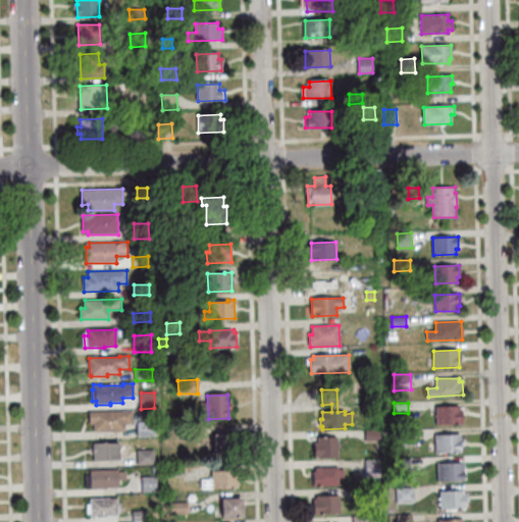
[(436,424),(435,408),(460,407),(460,410),(461,410),(462,423),(436,424)]
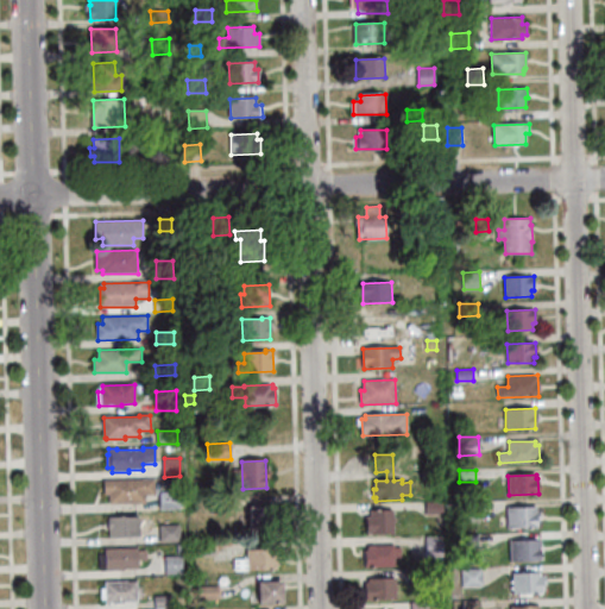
[(105,481),(155,479),(155,495),(145,495),(145,503),(111,504),(111,495),(105,495),(105,481)]
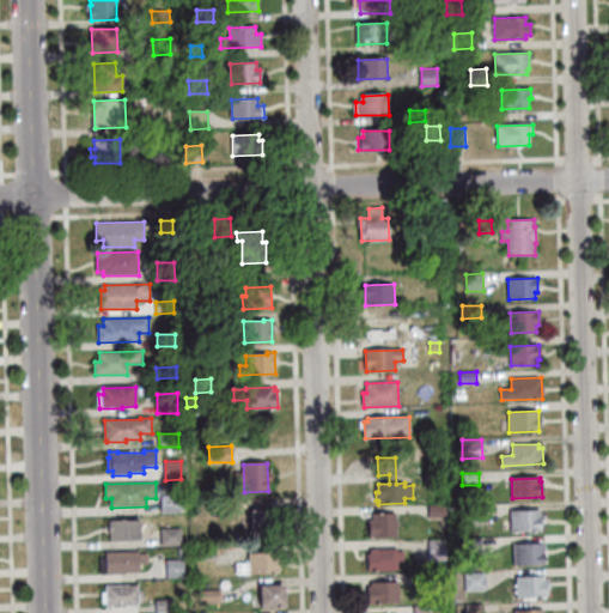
[(162,497),(180,496),(181,511),(163,511),(162,497)]
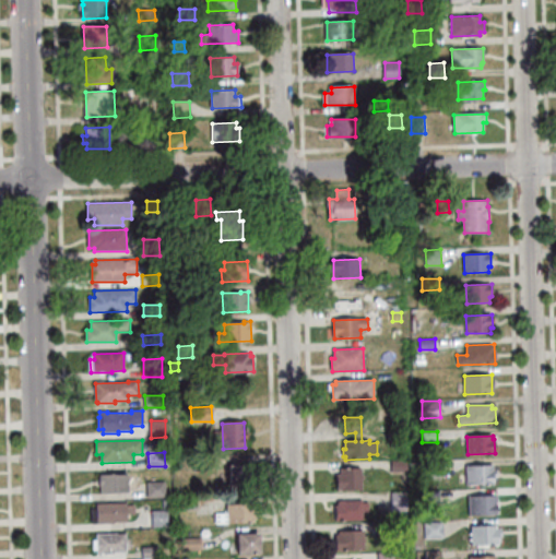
[(392,461),(406,460),(407,471),(392,471),(392,461)]
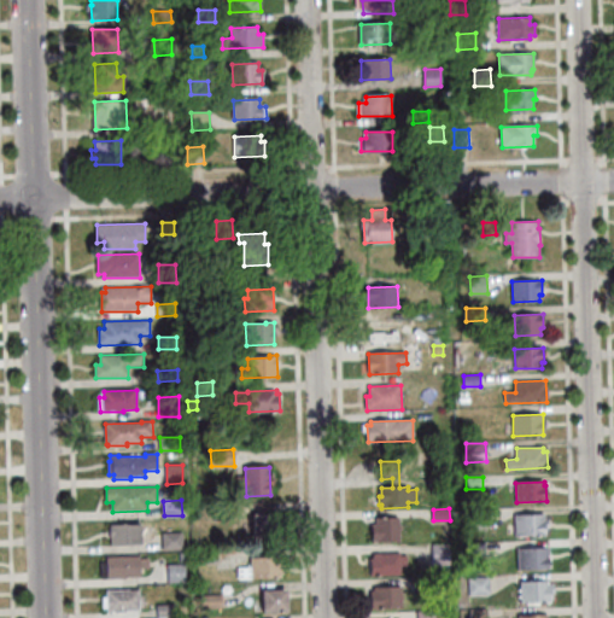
[(471,529),(471,509),(487,509),(487,528),(471,529)]
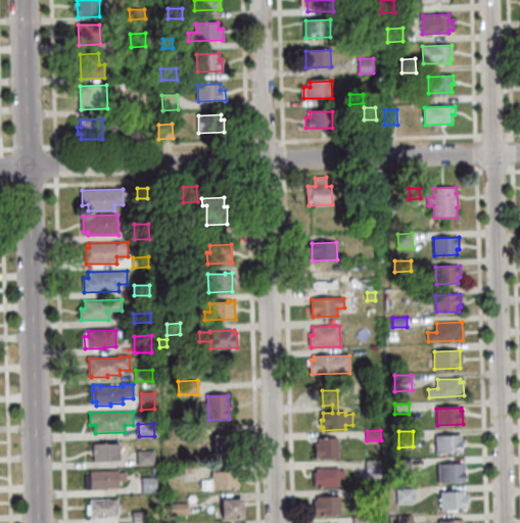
[(436,435),(462,434),(462,440),(464,439),(464,446),(462,446),(462,453),(437,454),(436,435)]
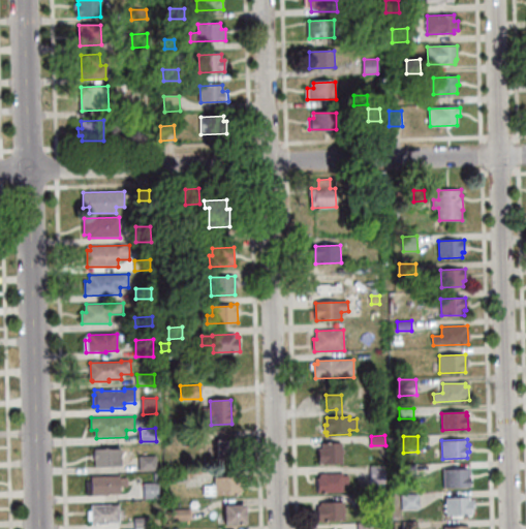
[(218,441),(238,440),(239,460),(218,461),(218,441)]
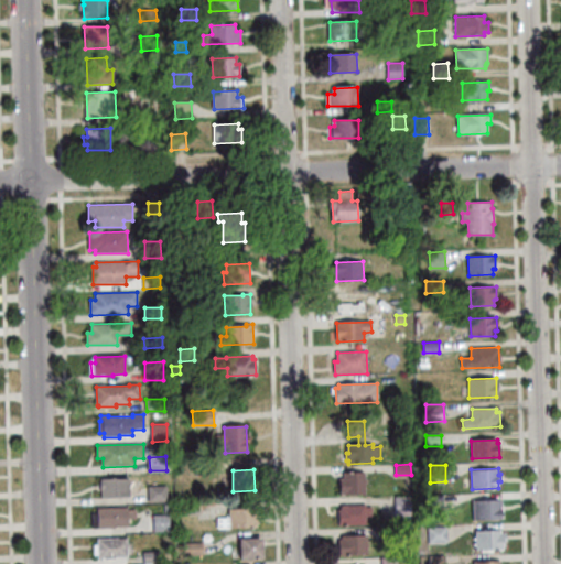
[(344,474),(365,473),(365,478),(367,480),(367,484),(365,486),(365,494),(341,495),(340,479),(344,479),(344,474)]
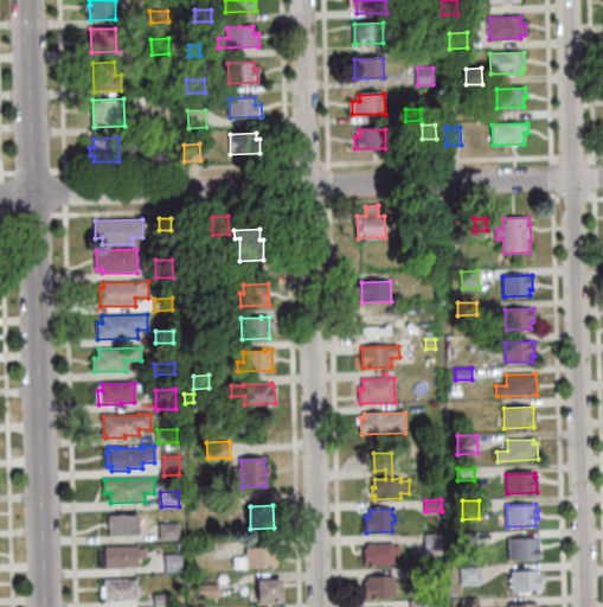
[(110,516),(138,516),(139,535),(110,536),(110,516)]
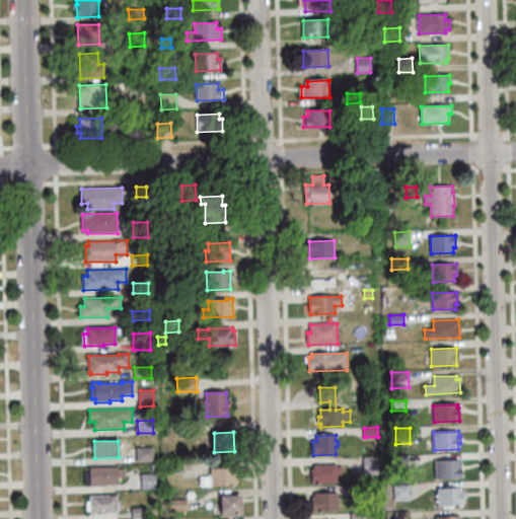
[(138,462),(137,447),(154,447),(154,461),(138,462)]
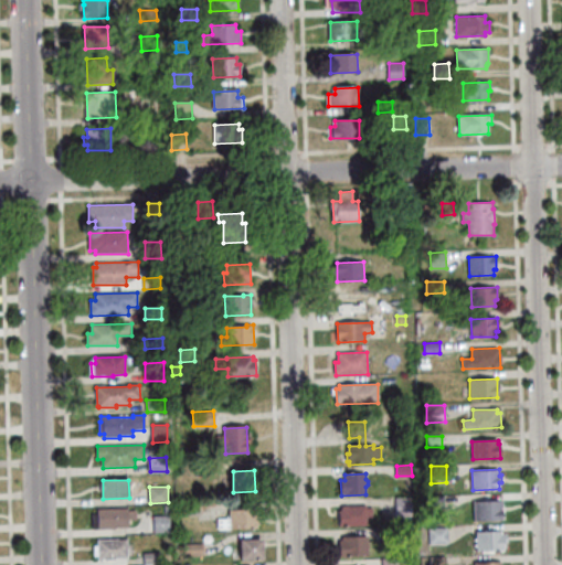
[(428,496),(443,494),(444,507),(430,507),(428,496)]
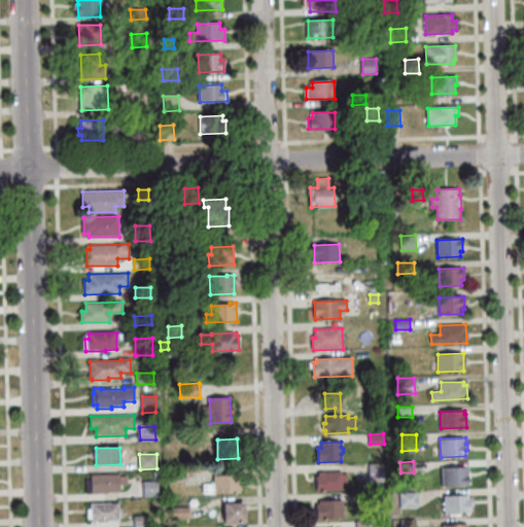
[(383,463),(384,482),(371,482),(370,464),(383,463)]
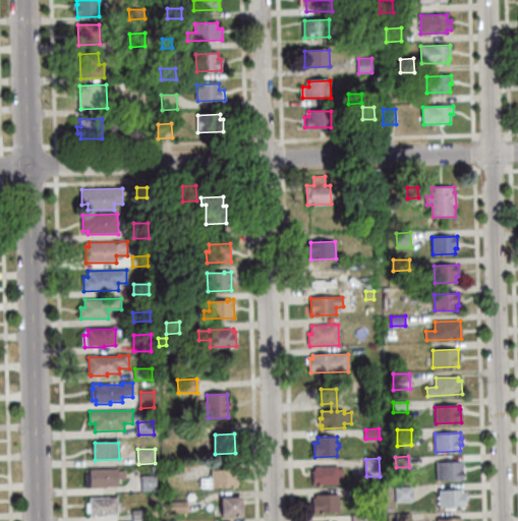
[(437,480),(437,463),(462,462),(463,479),(437,480)]
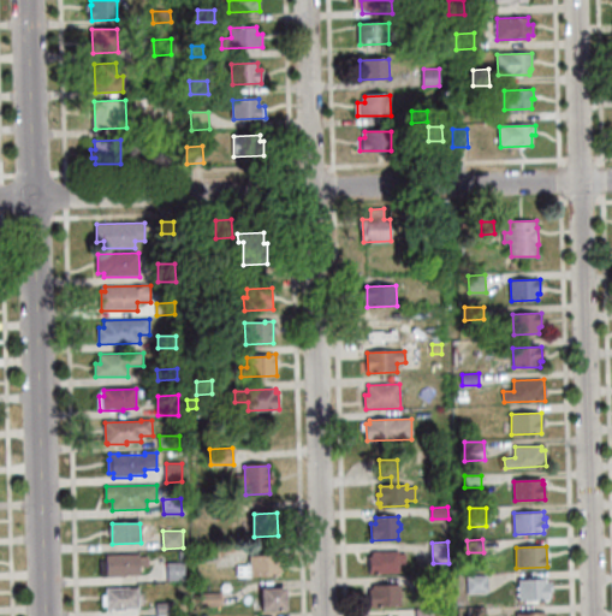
[(218,562),(201,562),(201,550),(217,549),(218,562)]
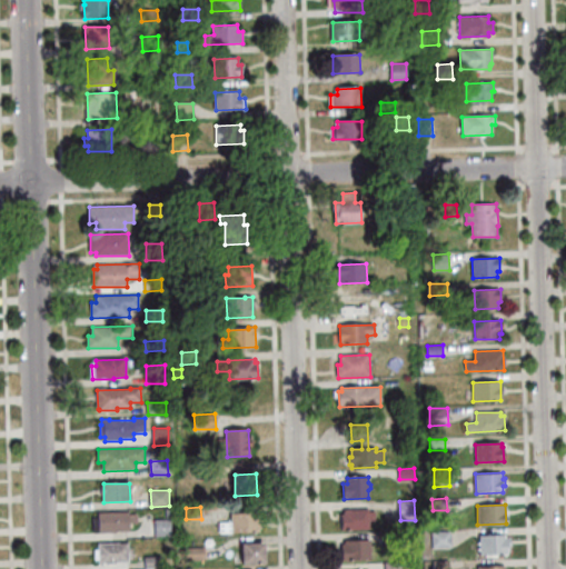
[(369,510),(369,512),(375,512),(376,521),(369,521),(370,529),(343,530),(341,515),(345,515),(344,510),(369,510)]
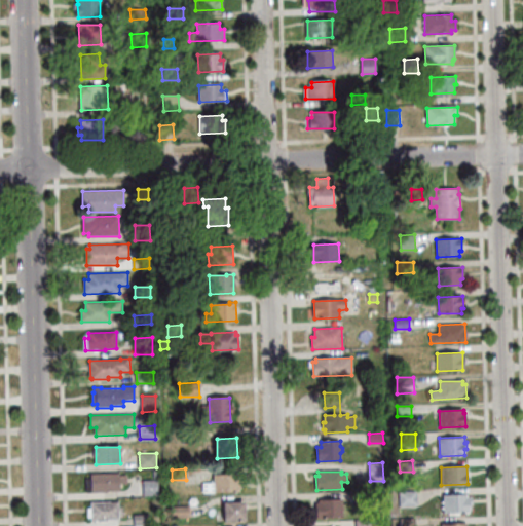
[(119,474),(119,476),(126,476),(127,484),(119,484),(119,491),(92,492),(91,475),(119,474)]
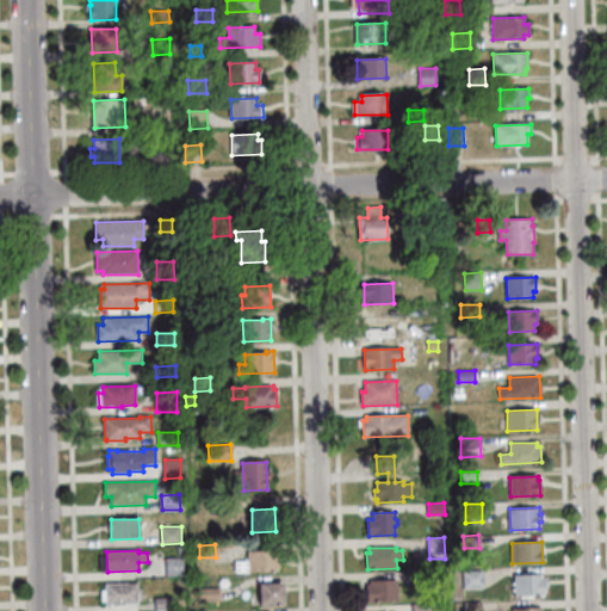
[(236,572),(236,561),(249,561),(249,551),(278,550),(278,571),(236,572)]
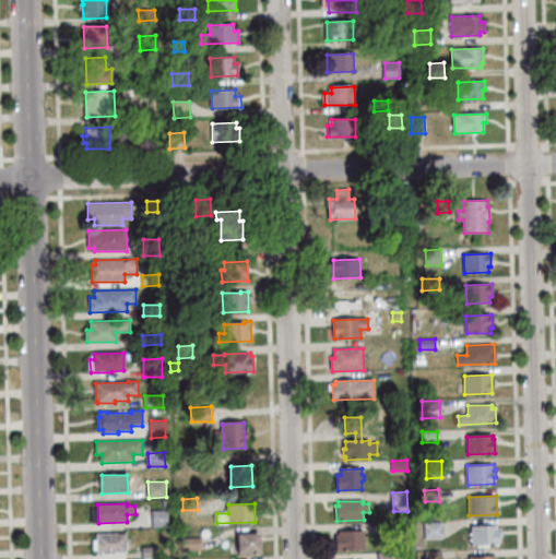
[(167,510),(168,526),(153,526),(153,511),(167,510)]
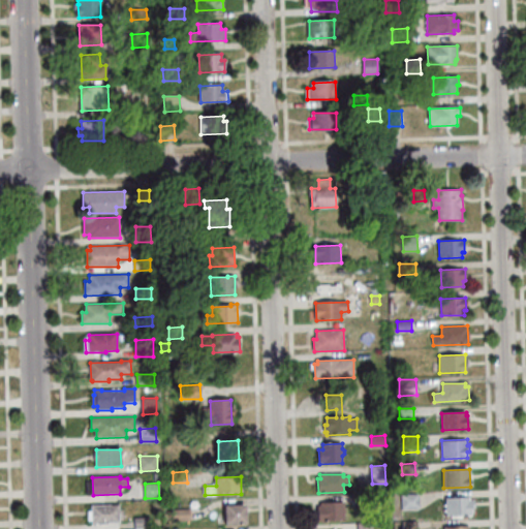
[(357,495),(373,494),(373,504),(357,505),(357,495)]
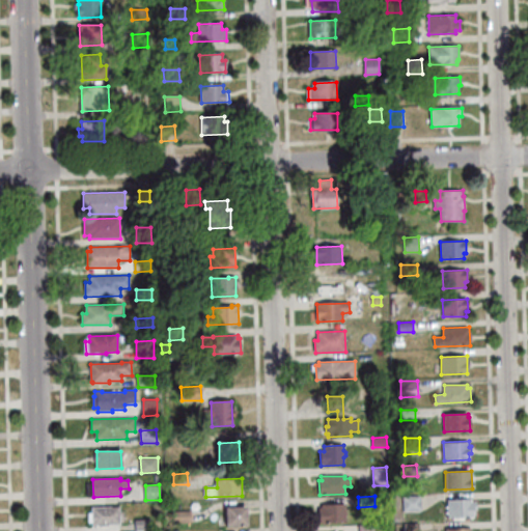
[(421,510),(405,511),(404,497),(420,496),(421,510)]
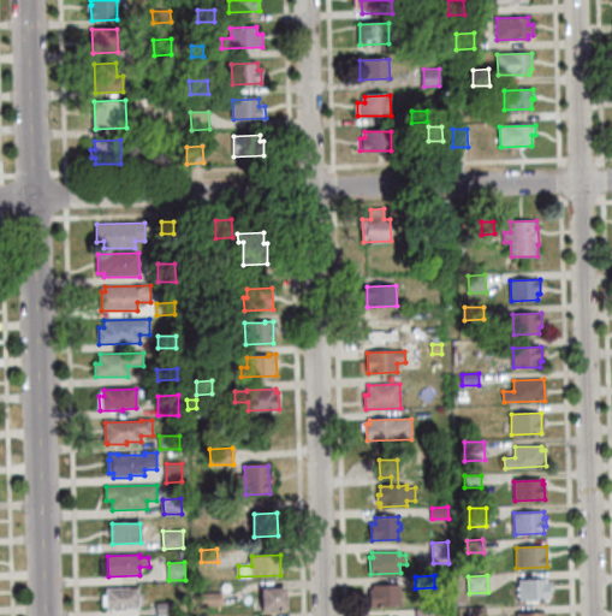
[(548,600),(520,602),(520,581),(548,580),(548,582),(552,582),(552,591),(551,591),(551,597),(548,597),(548,600)]
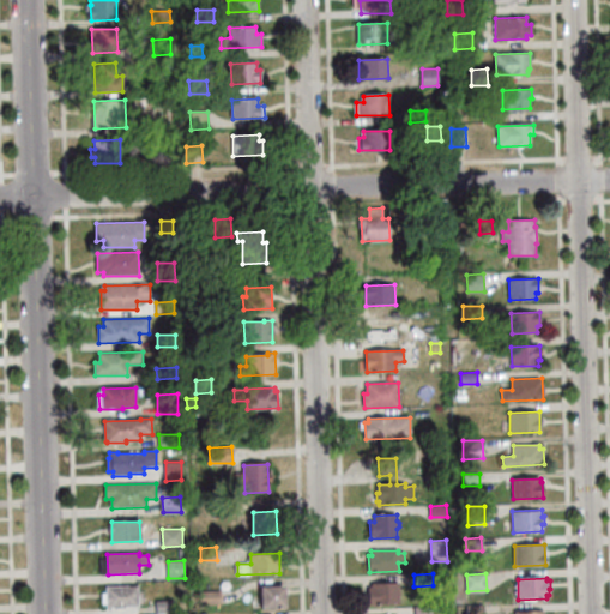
[(399,583),(399,603),(369,603),(368,589),(372,589),(372,584),(399,583)]
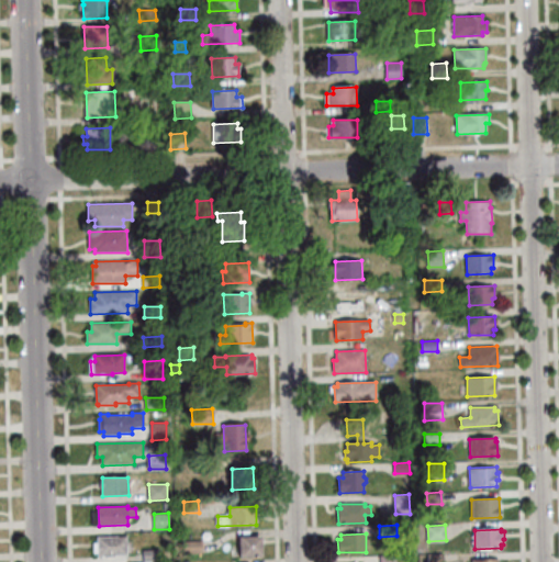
[(98,538),(126,537),(126,555),(114,555),(114,557),(105,557),(104,555),(98,557),(98,553),(94,553),(94,544),(98,544),(98,538)]
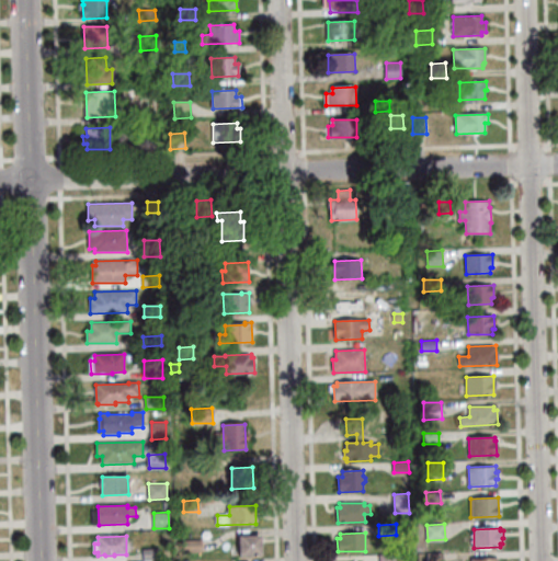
[(261,556),(240,557),(239,538),(260,537),(261,556)]
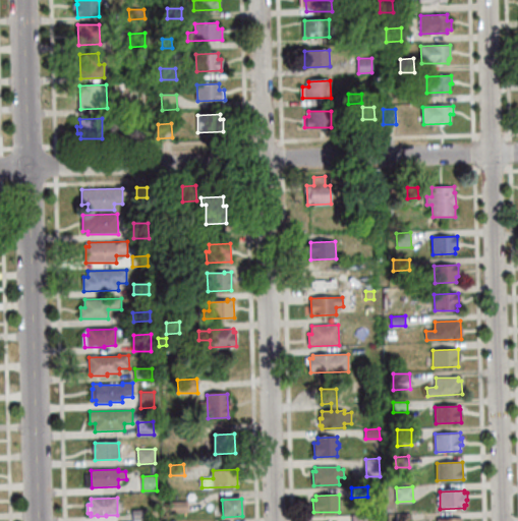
[(188,512),(171,513),(171,503),(187,502),(188,512)]
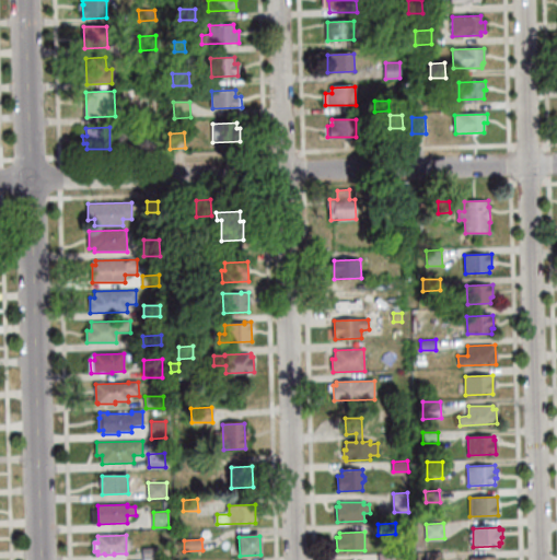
[(143,548),(160,548),(160,559),(143,559),(143,548)]
